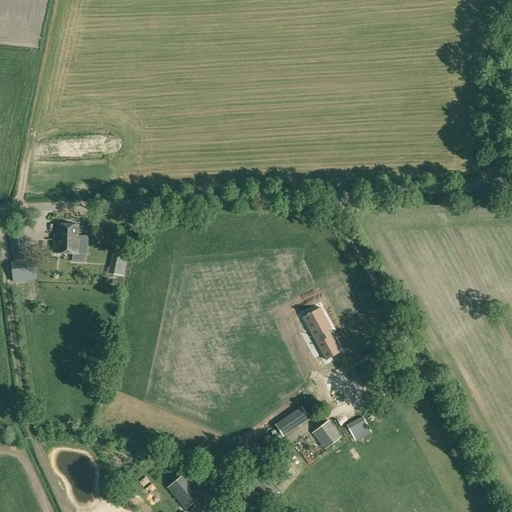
[(78,236),(79,225),(57,224),(56,234),(54,234),(53,253),(80,254),(80,243),(86,244),(87,236),(78,236)]
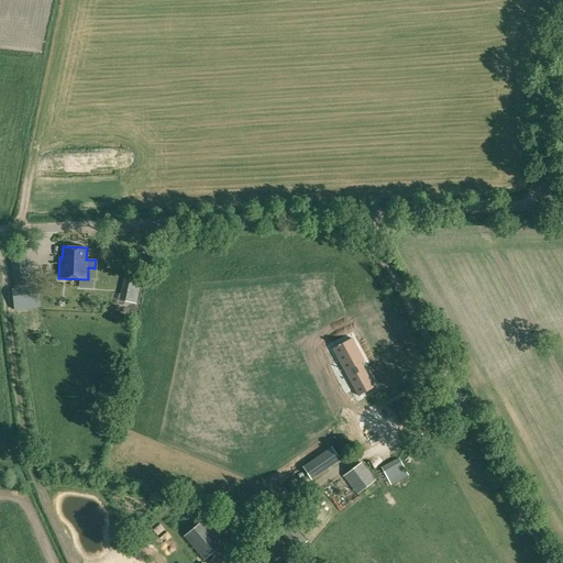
[(12,306),(30,305),(25,277),(29,276),(25,252),(10,253),(13,278),(9,279),(12,306)]
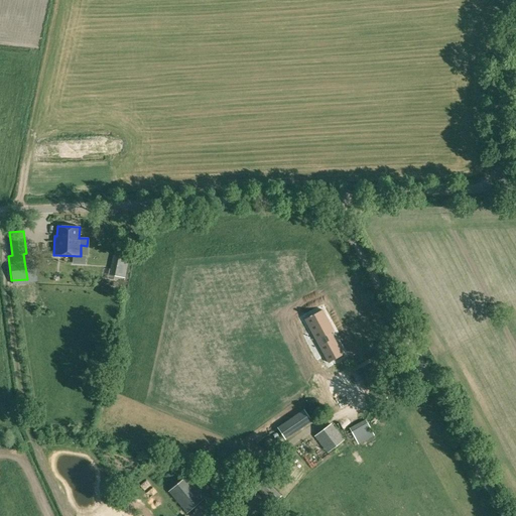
[(124,278),(129,254),(114,251),(109,275),(124,278)]
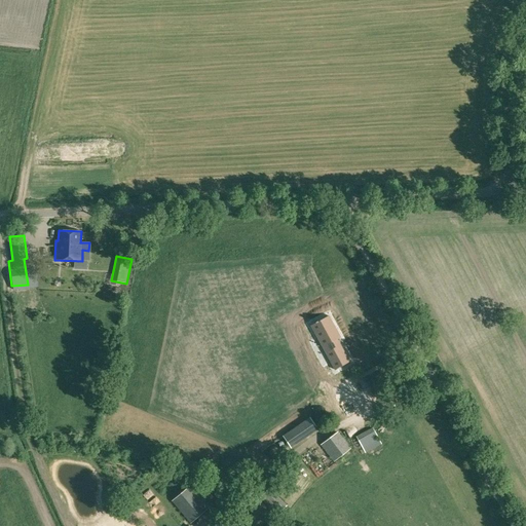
[(331,321),(312,331),(337,374),(351,367),(339,344),(342,342),(331,321)]
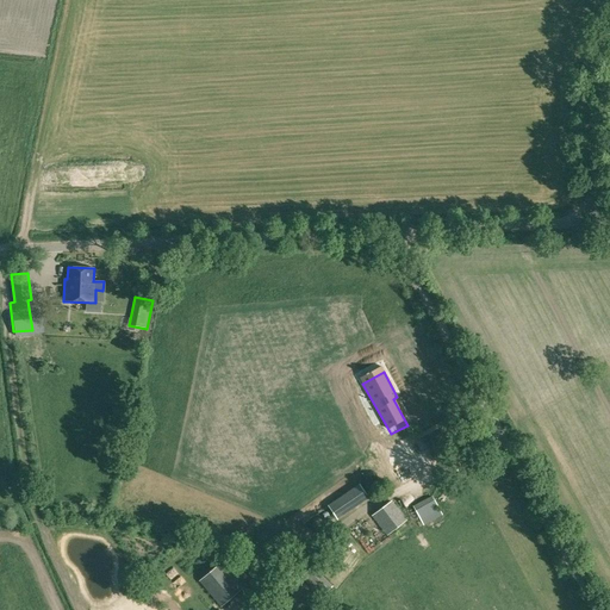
[(425,472),(414,448),(415,448),(408,435),(379,450),(390,472),(393,470),(402,485),(425,472)]
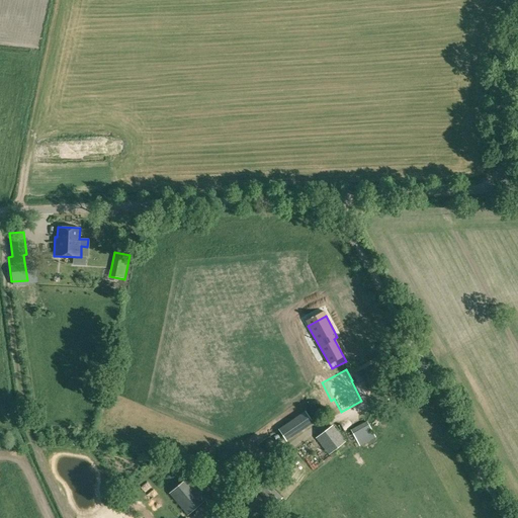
[(286,441),(314,423),(305,411),(278,429),(286,441)]
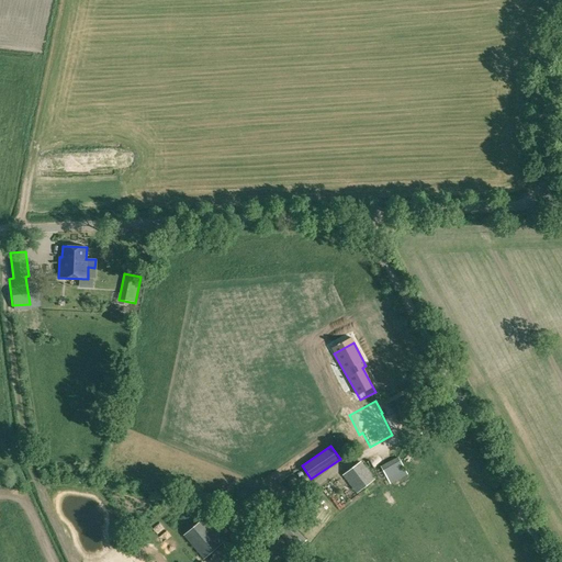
[(390,484),(407,474),(397,457),(381,467),(388,479),(390,484)]
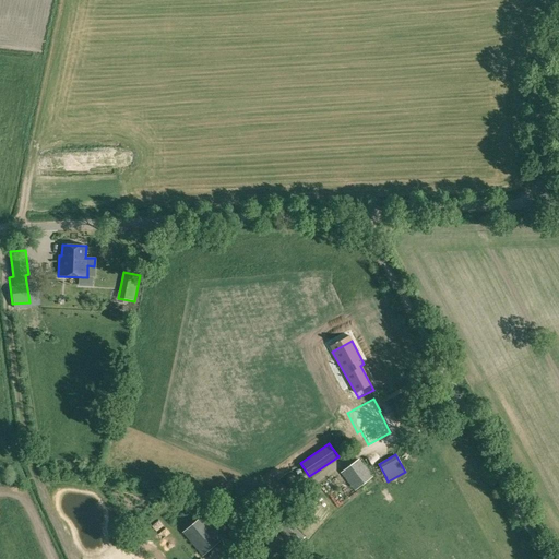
[(354,490),(372,476),(359,459),(341,473),(354,490)]
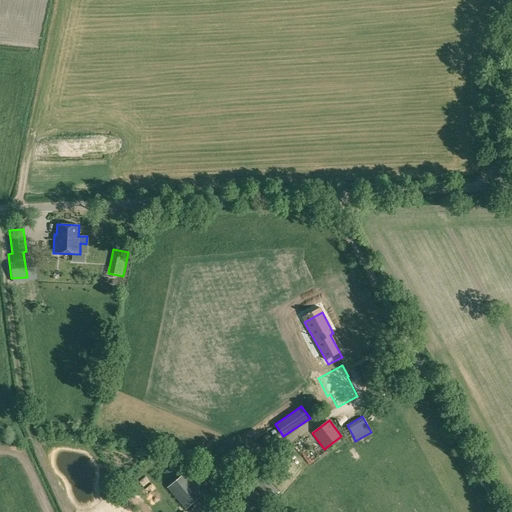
[(198,485),(186,471),(167,488),(185,510),(207,491),(200,482),(198,485)]
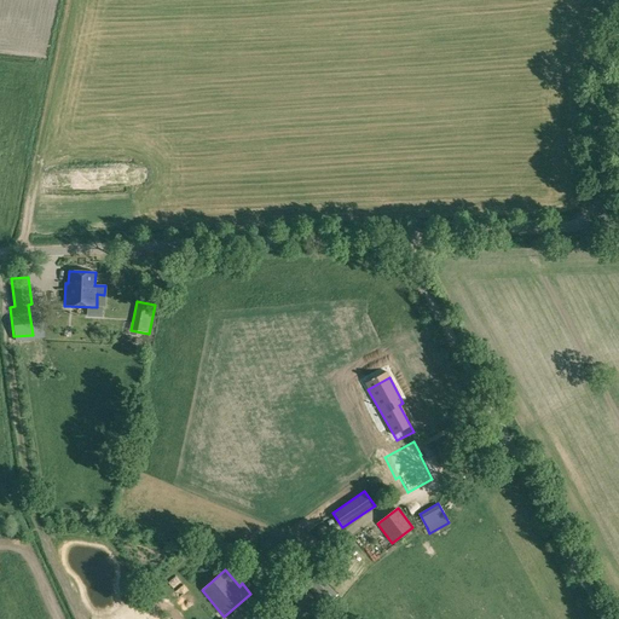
[(327,606),(337,595),(317,574),(306,585),(327,606)]
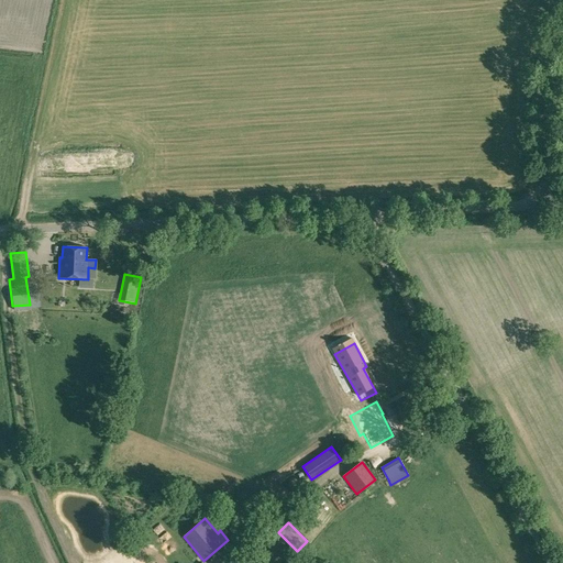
[(236,547),(246,539),(239,530),(229,538),(236,547)]
